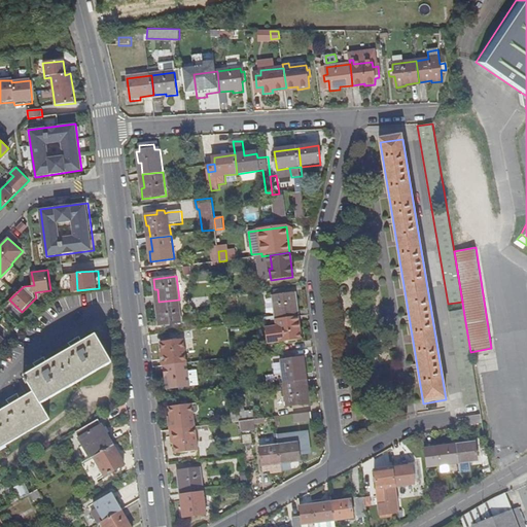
[(276,319),(295,317),(294,305),(297,304),(296,294),(285,295),(284,291),(276,292),(276,296),(273,296),(276,319)]
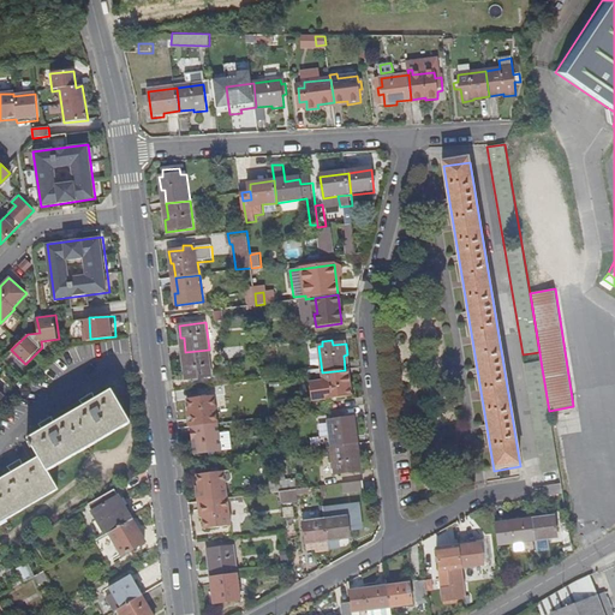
[(212,376),(209,350),(185,352),(186,366),(184,366),(185,380),(212,376)]
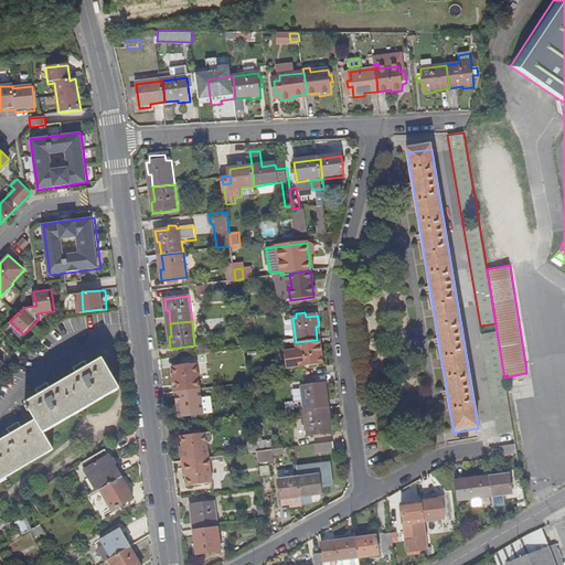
[(499,437),(514,435),(504,377),(497,331),(481,334),(499,437)]
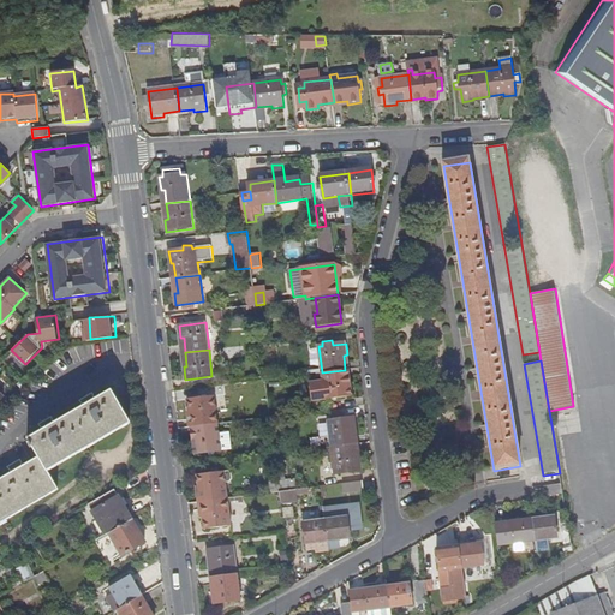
[(345,370),(322,372),(323,381),(310,382),(312,401),(326,400),(352,396),(351,383),(347,384),(345,370)]
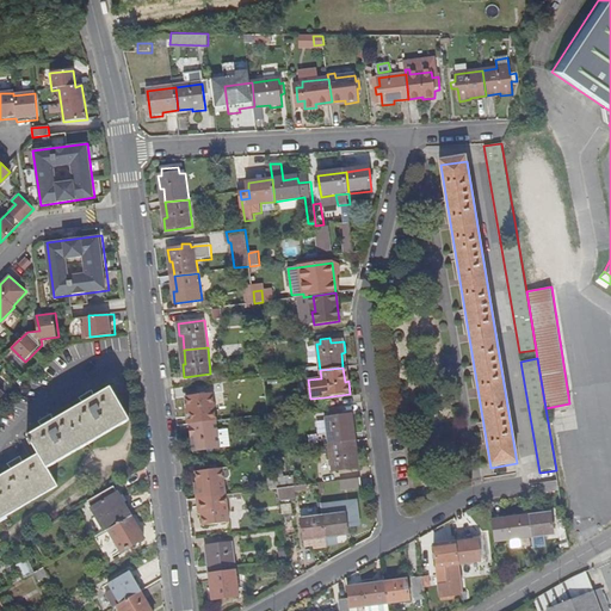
[(111,389),(96,397),(93,394),(96,393),(94,392),(81,399),(82,400),(84,400),(86,403),(54,421),(51,418),(53,418),(51,415),(39,423),(41,424),(42,423),(44,427),(29,436),(39,455),(23,464),(20,461),(22,460),(20,458),(8,466),(10,467),(12,466),(14,469),(0,477),(0,518),(57,487),(47,468),(129,423),(111,389)]
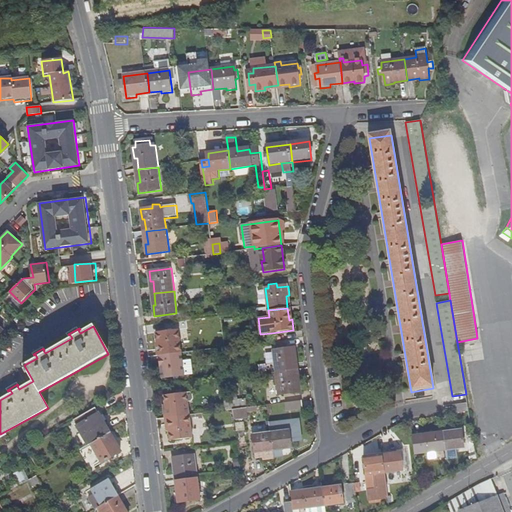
[(162,355),(181,353),(179,330),(157,333),(158,342),(160,342),(162,355)]
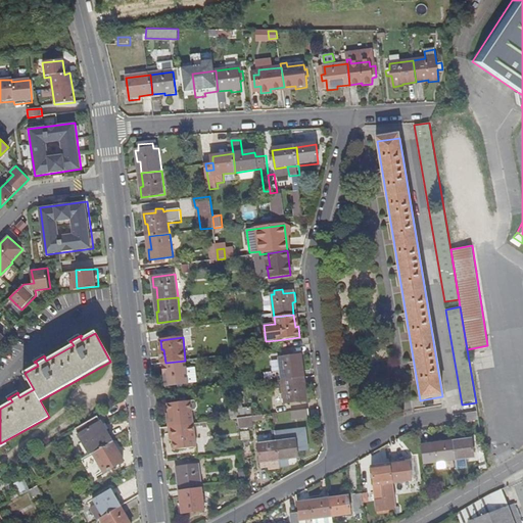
[(281,380),(301,377),(300,366),(302,366),(301,354),(278,358),(281,380)]
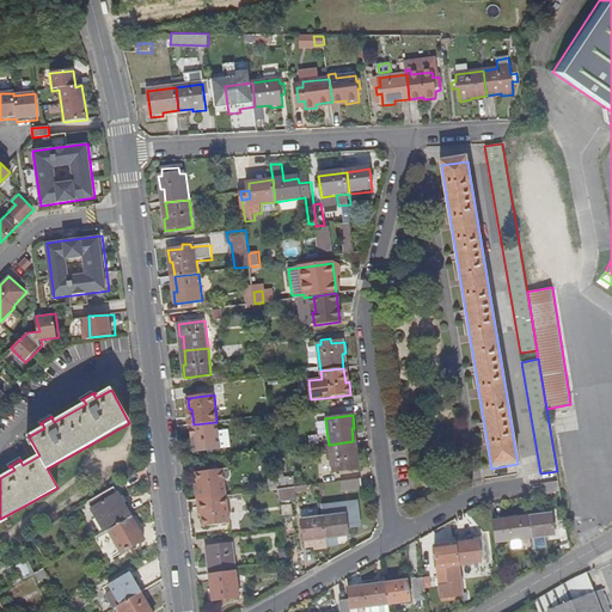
[(219,430),(216,422),(194,424),(195,439),(193,439),(194,452),(207,450),(213,450),(221,448),(231,447),(228,429),(219,430)]
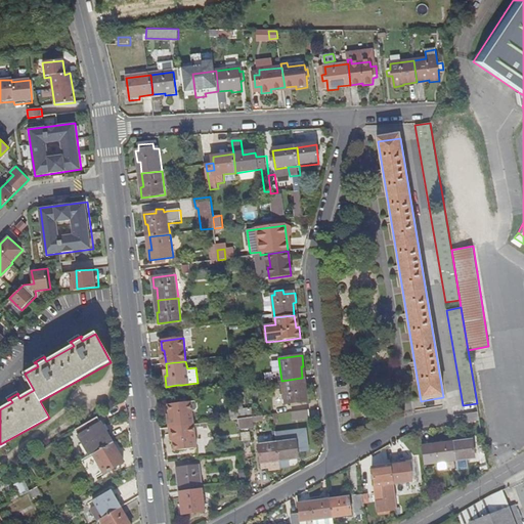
[(304,391),(302,378),(281,381),(285,404),(307,401),(306,391),(304,391)]
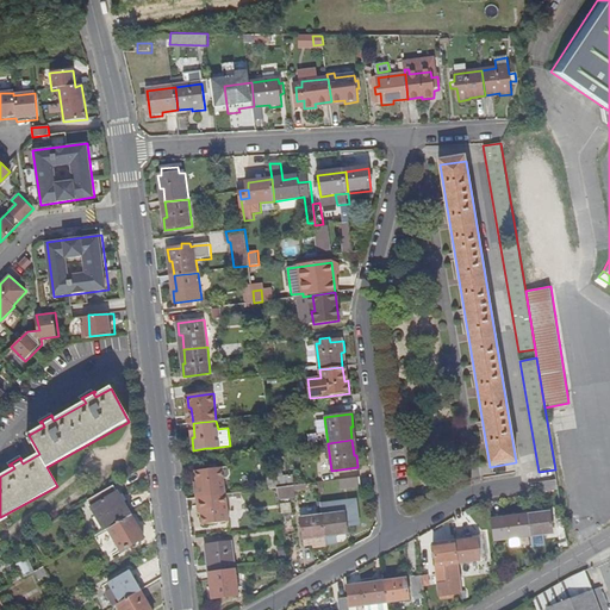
[(203,497),(226,493),(224,479),(229,478),(231,474),(231,468),(226,467),(218,467),(210,468),(195,470),(198,483),(200,483),(203,497)]
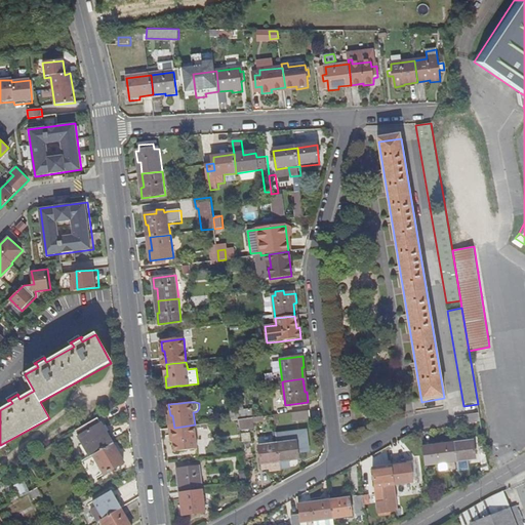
[(239,419),(252,417),(251,409),(238,410),(239,419)]
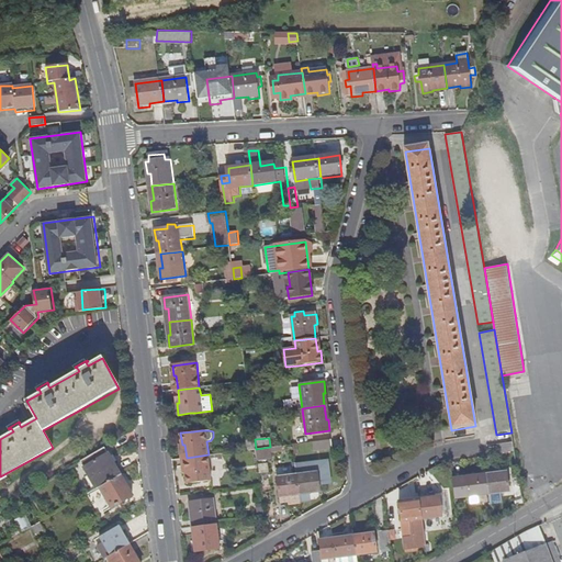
[(330,439),(313,441),(314,451),(333,449),(330,439)]
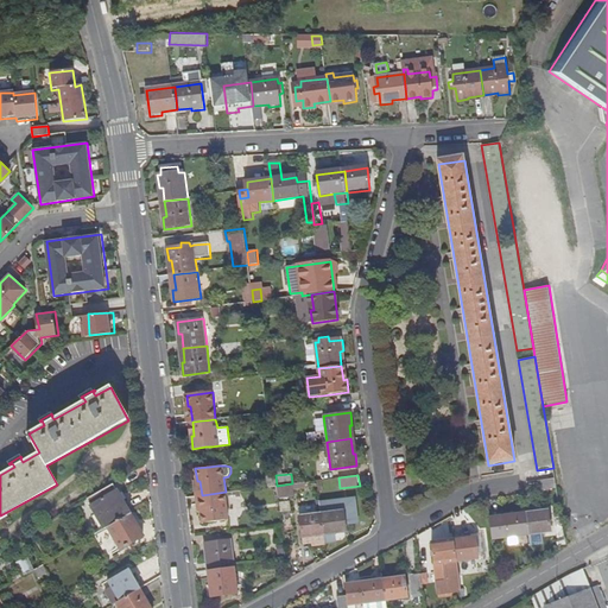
[(556,491),(555,482),(539,483),(540,493),(556,491)]
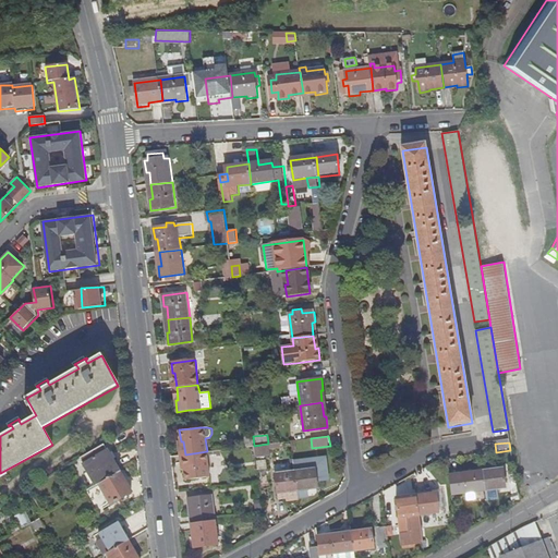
[(98,484),(120,471),(104,444),(81,458),(88,472),(85,474),(93,487),(98,484)]
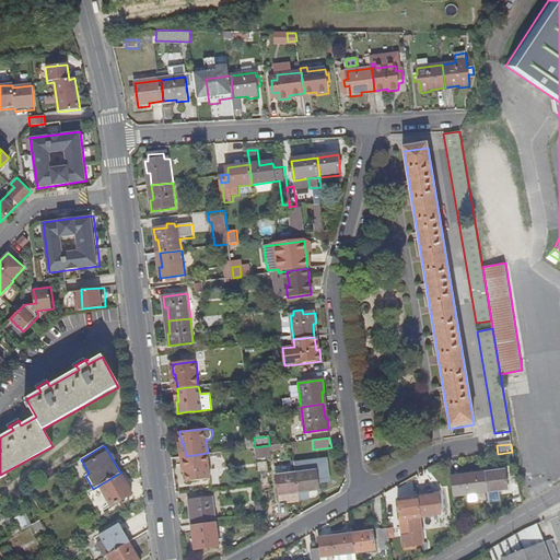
[(270,447),(269,445),(255,447),(256,458),(268,457),(267,447),(270,447)]
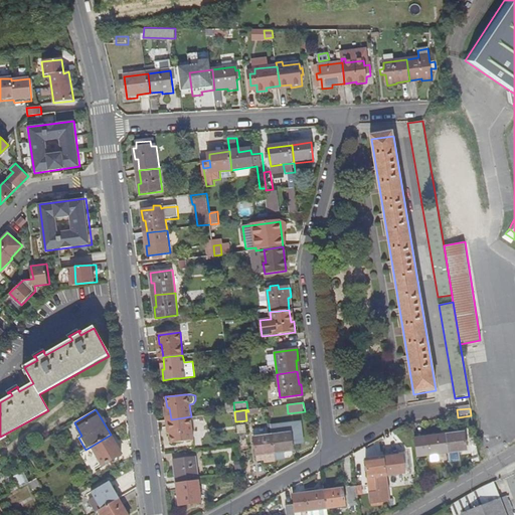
[(172,432),(170,432),(171,443),(193,441),(191,420),(203,418),(203,415),(191,416),(171,419),(172,432)]
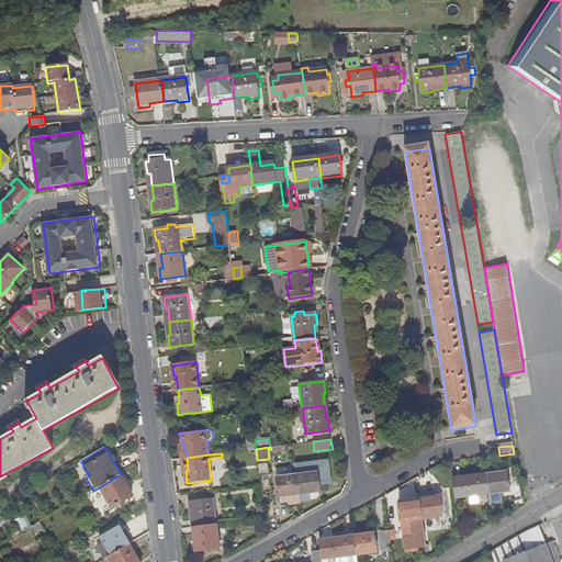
[(299,474),(302,501),(310,501),(310,493),(321,492),(318,472),(306,474),(304,462),(296,463),(299,474)]
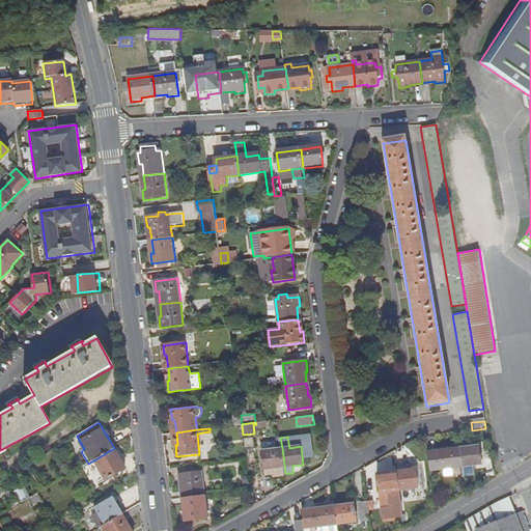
[(459,449),(462,467),(480,465),(478,447),(459,449)]
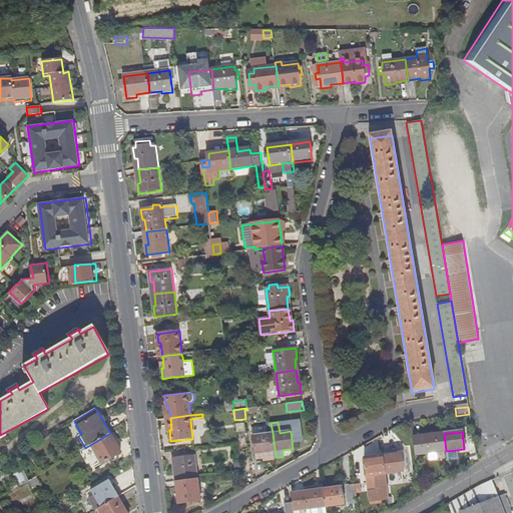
[(110,433),(90,445),(101,463),(120,451),(110,433)]
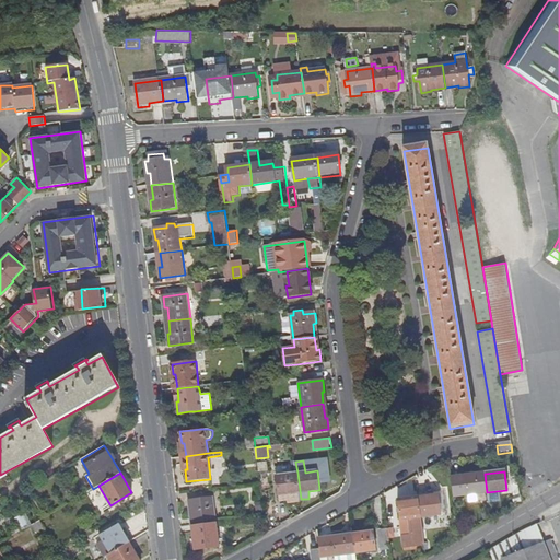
[(301,503),(301,499),(298,473),(277,476),(280,500),(287,500),(288,504),(301,503)]
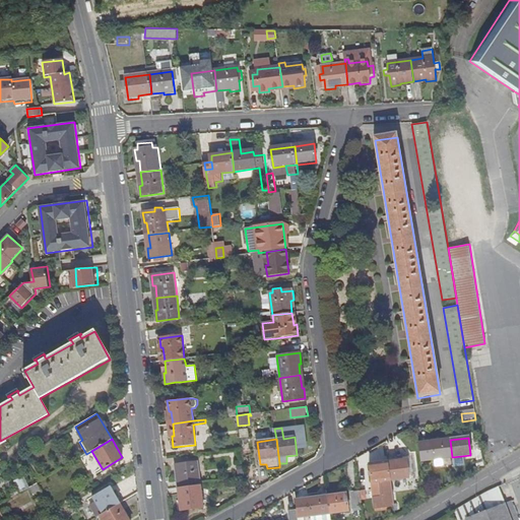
[(433,460),(452,457),(450,440),(431,443),(433,460)]
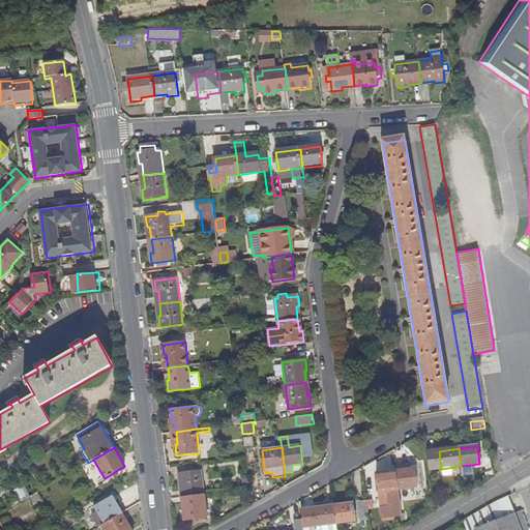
[(184,496),(204,494),(201,470),(178,473),(180,484),(182,483),(184,496)]
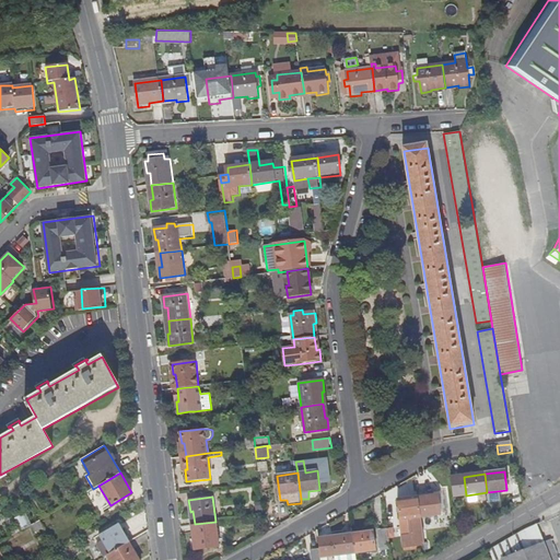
[(421,518),(440,515),(438,497),(419,499),(421,518)]
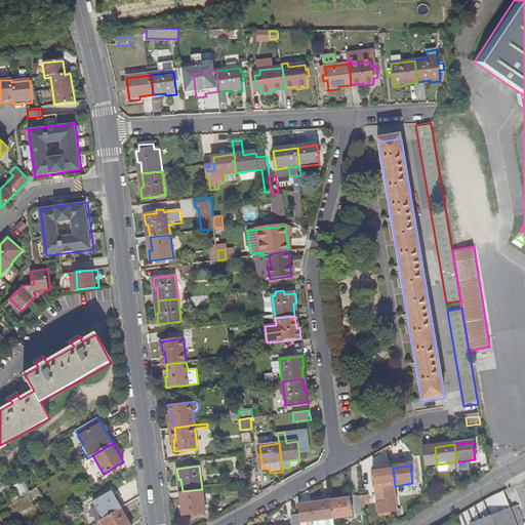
[(375,488),(395,486),(393,468),(373,470),(375,488)]
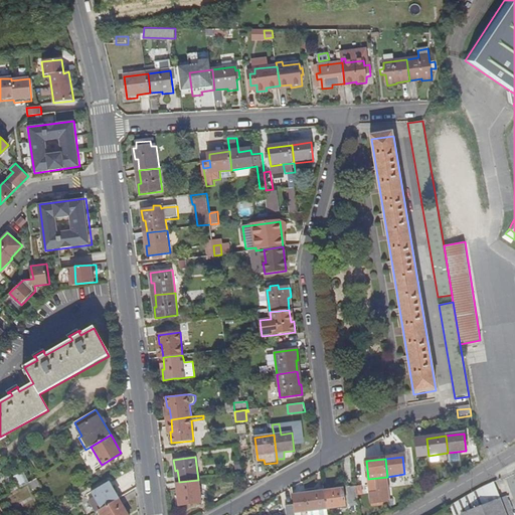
[(40,484),(36,478),(29,482),(32,488),(40,484)]
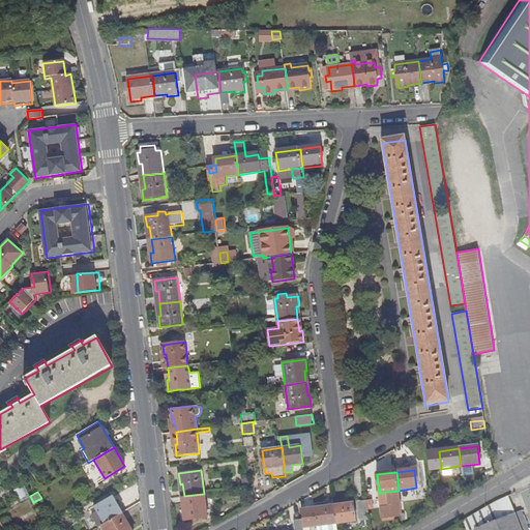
[(185,509),(183,509),(184,520),(207,517),(204,494),(184,496),(185,509)]
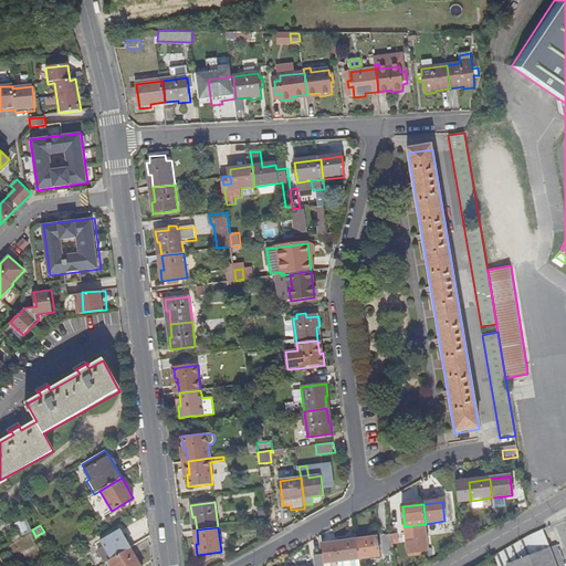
[(109,559),(130,547),(119,528),(95,542),(106,562),(109,559)]
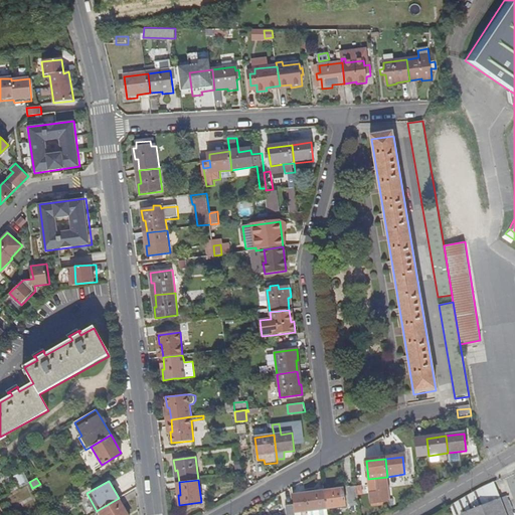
[(351,508),(359,507),(357,488),(348,490),(351,508)]
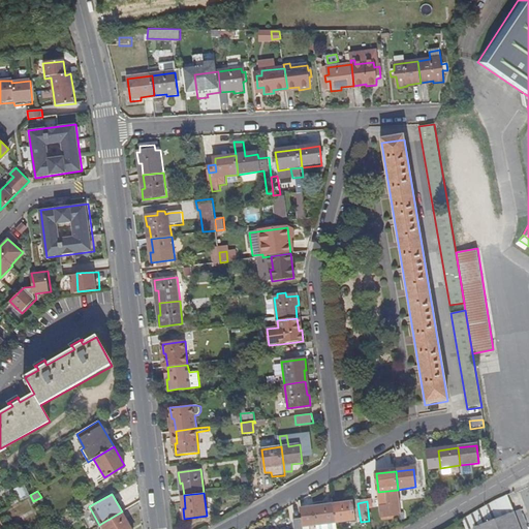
[(525,528),(520,511),(501,519),(495,502),(469,517),(474,528),(472,528),(525,528)]
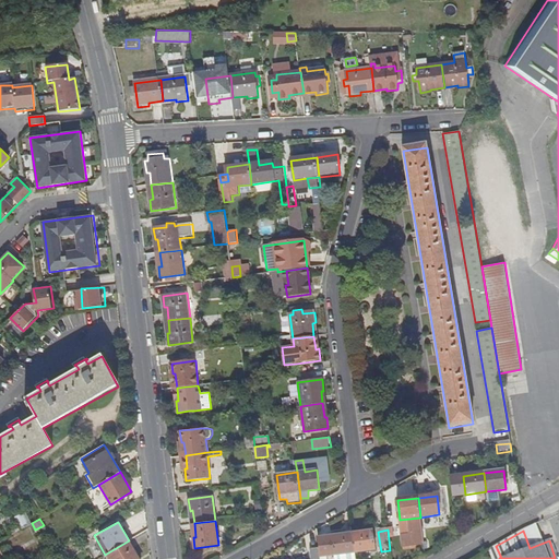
[(353,534),(356,554),(375,551),(372,532),(353,534)]
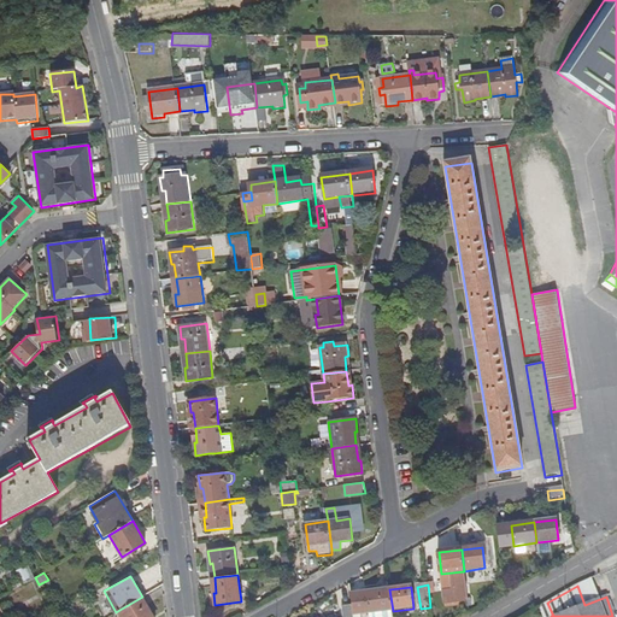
[(393,616),(393,611),(389,589),(368,593),(370,615),(370,616),(393,616)]
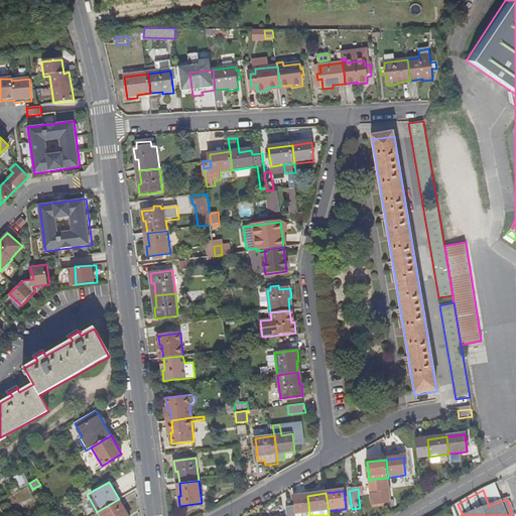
[(129,515),(119,499),(100,510),(102,515),(129,515)]
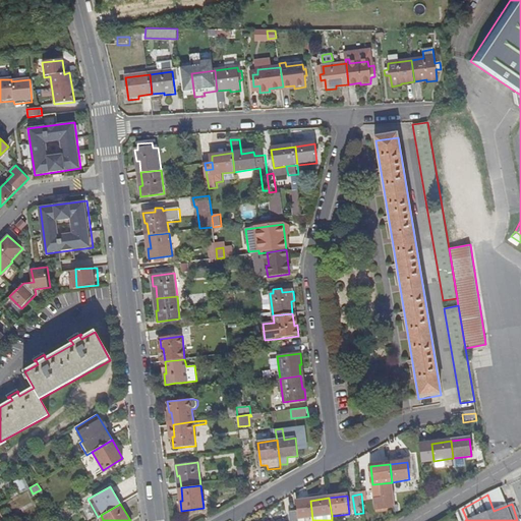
[(290,520),(299,520),(298,511),(290,512),(290,520)]
